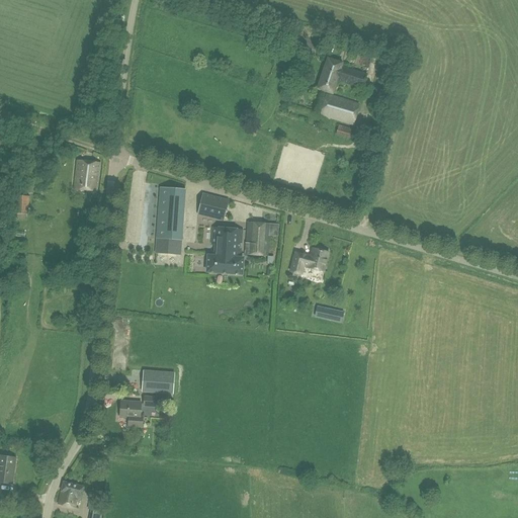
[(343,67),(344,64),(327,59),(318,89),(333,94),(337,81),(363,89),(368,75),(343,67)]
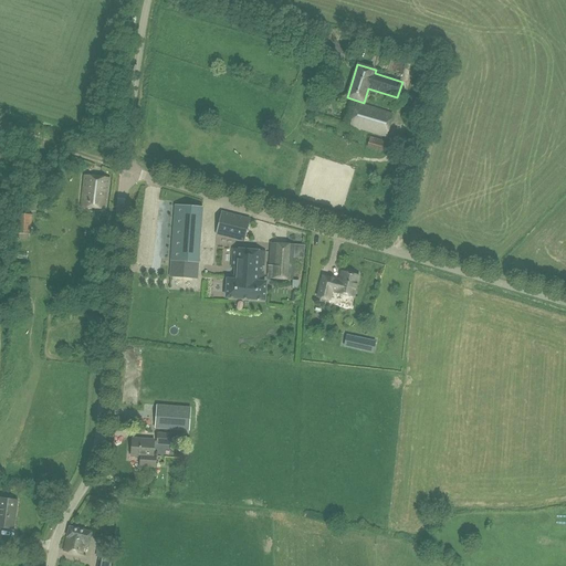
[(327,94),(338,90),(334,79),(323,83),(327,94)]
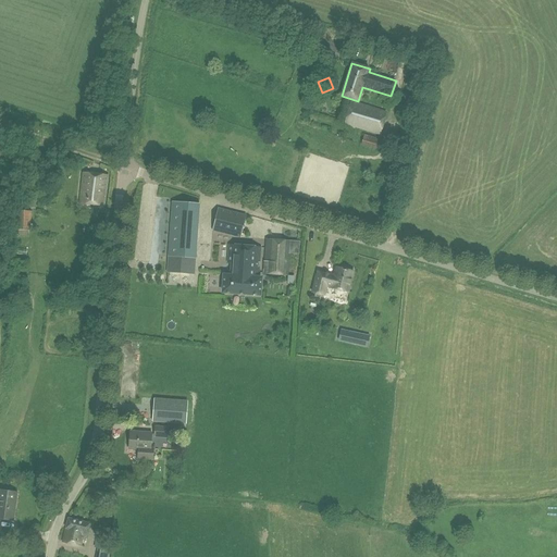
[(380,134),(386,113),(351,102),(345,124),(380,134)]
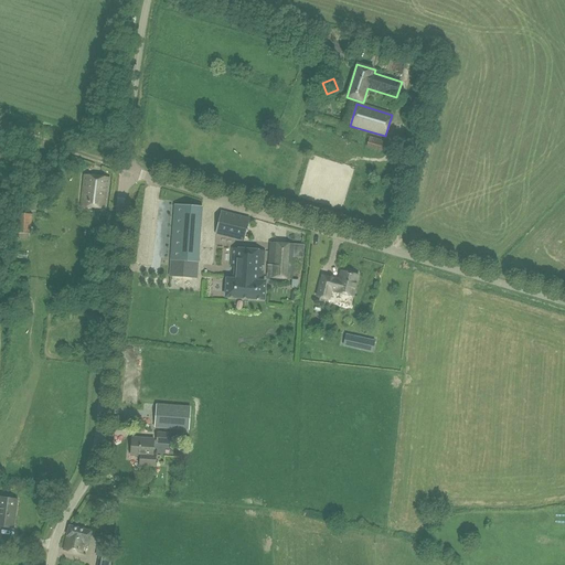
[(370,138),(366,148),(382,152),(385,141),(370,138)]
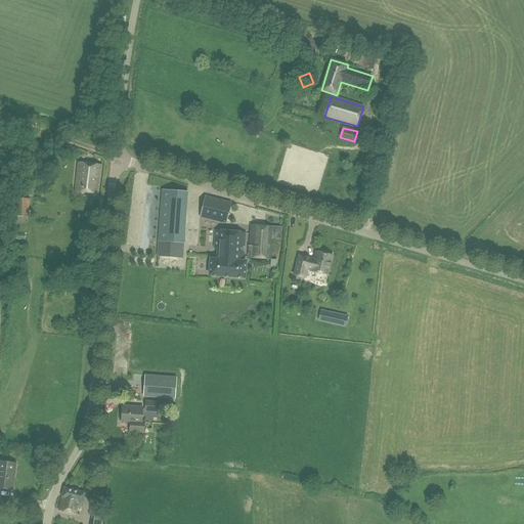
[(102,167),(79,164),(76,192),(99,195),(102,167)]
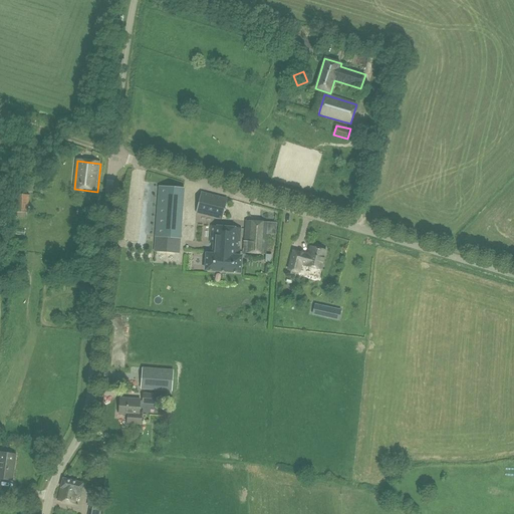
[(222,219),(226,199),(201,193),(197,212),(201,213),(203,208),(218,212),(217,217),(222,219)]
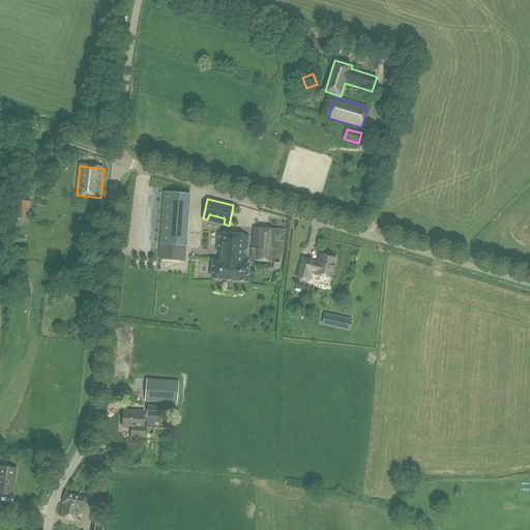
[(29,218),(30,201),(17,201),(16,218),(18,218),(17,225),(26,226),(27,218),(29,218)]
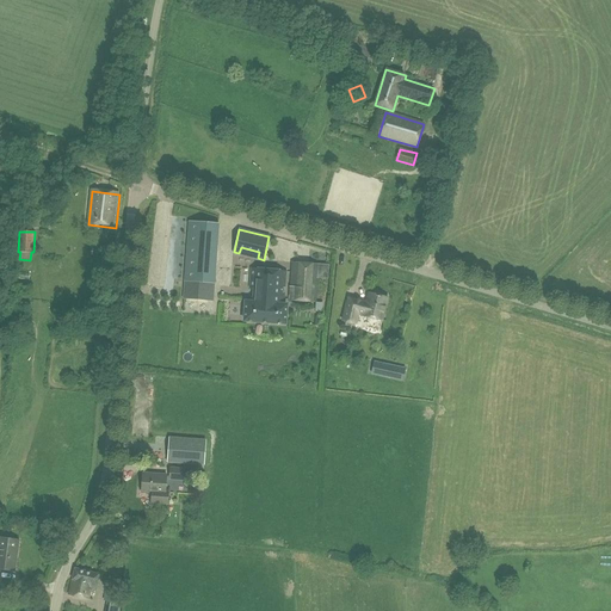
[(189,257),(186,281),(215,283),(216,259),(189,257)]
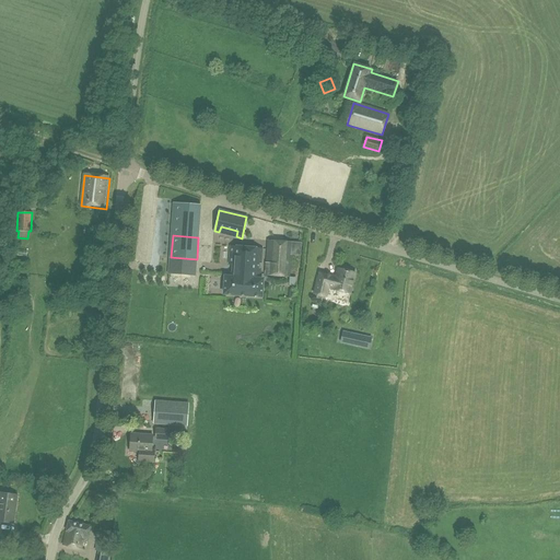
[(266,276),(290,277),(292,255),(301,255),(302,243),(268,241),(266,276)]
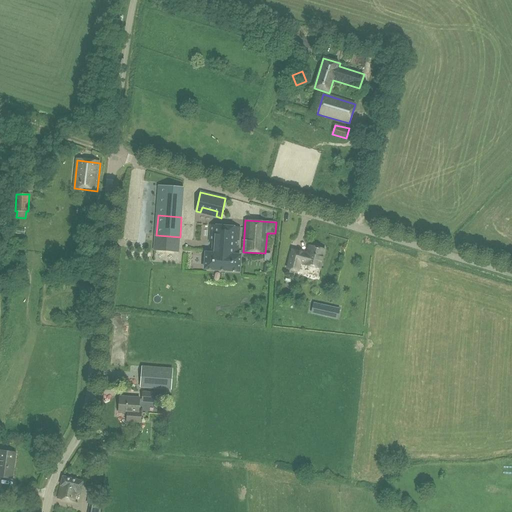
[(205,271),(240,273),(241,257),(238,257),(240,229),(211,227),(209,255),(206,255),(205,271)]
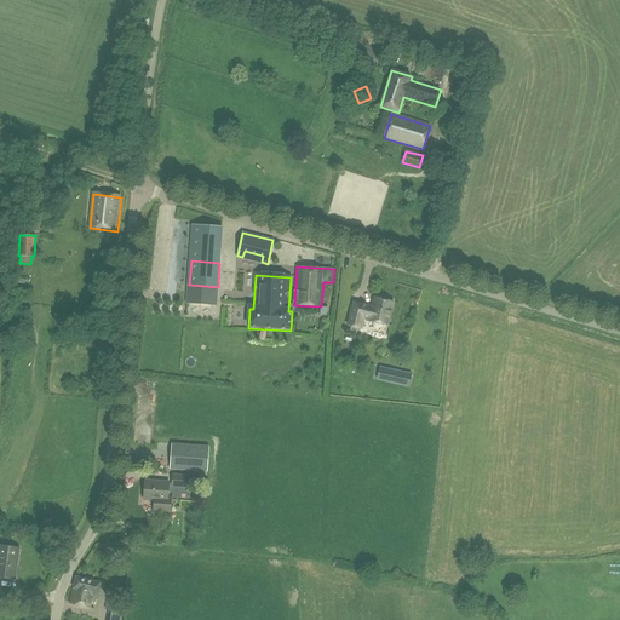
[(189,285),(188,303),(217,305),(218,287),(189,285)]
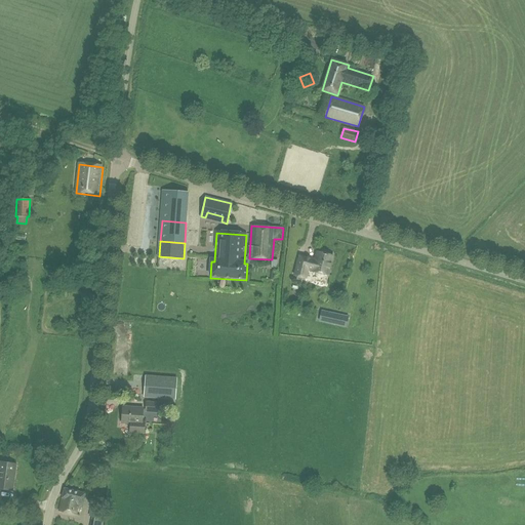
[(328,277),(334,255),(316,250),(314,257),(298,253),(293,275),(307,279),(309,271),(328,277)]
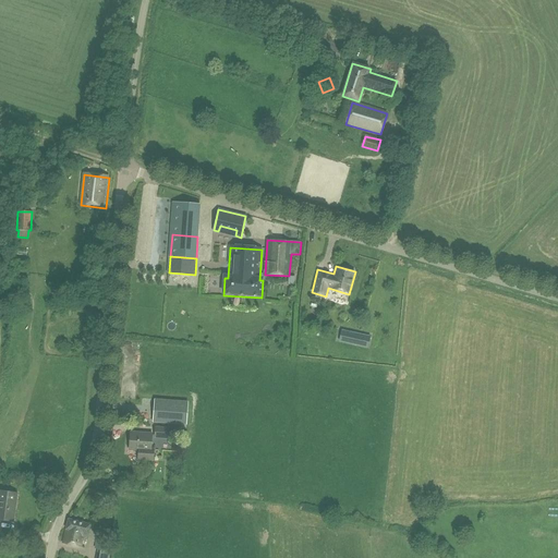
[(187,401),(154,399),(154,405),(153,422),(182,424),(186,424),(187,401)]
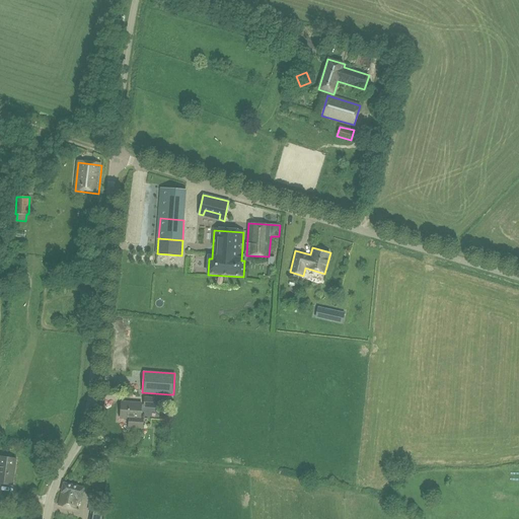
[(160,404),(161,398),(145,396),(144,403),(144,406),(160,409),(160,404)]
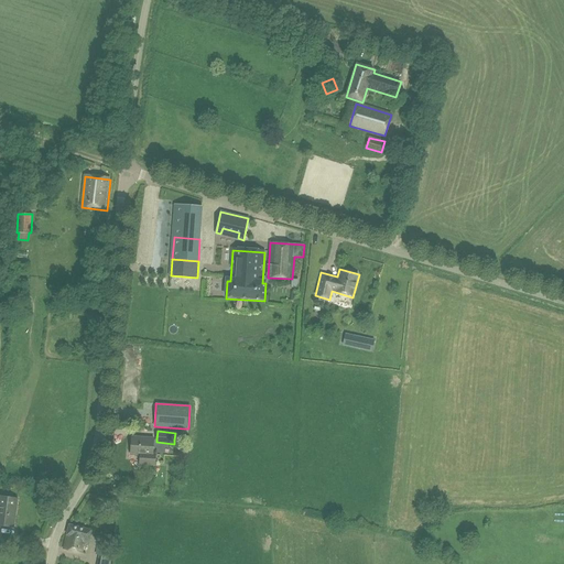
[(153,454),(154,438),(132,436),(130,454),(141,455),(140,463),(155,464),(156,454),(153,454)]
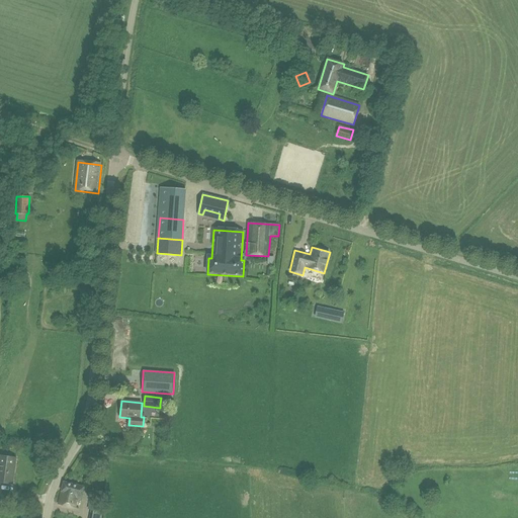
[(16,457),(0,454),(0,482),(12,484),(16,457)]
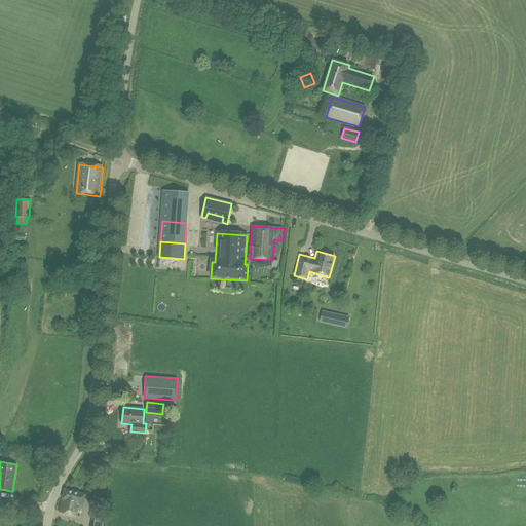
[(82,506),(85,493),(65,488),(59,511),(76,515),(78,506),(82,506)]
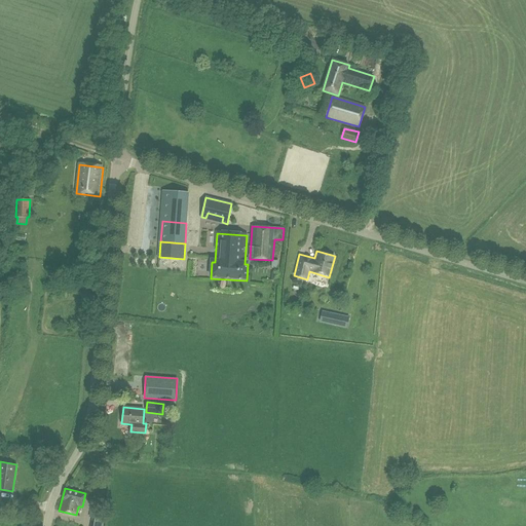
[(90,510),(88,517),(91,518),(89,525),(102,525),(104,520),(102,519),(103,513),(90,510)]
